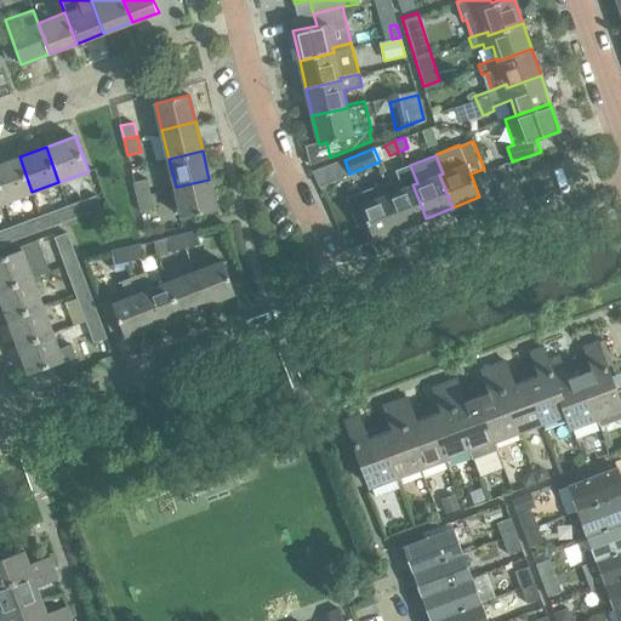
[(0,194),(3,203),(32,192),(20,157),(0,163),(0,194)]
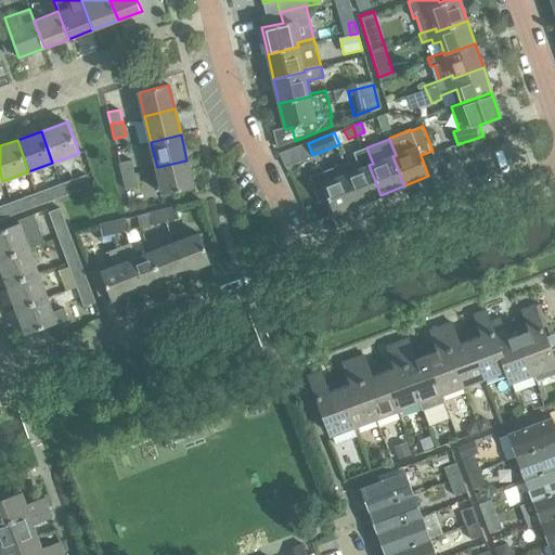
[(358,204),(381,195),(369,165),(373,164),(366,147),(365,147),(353,152),(360,169),(346,175),(358,204)]
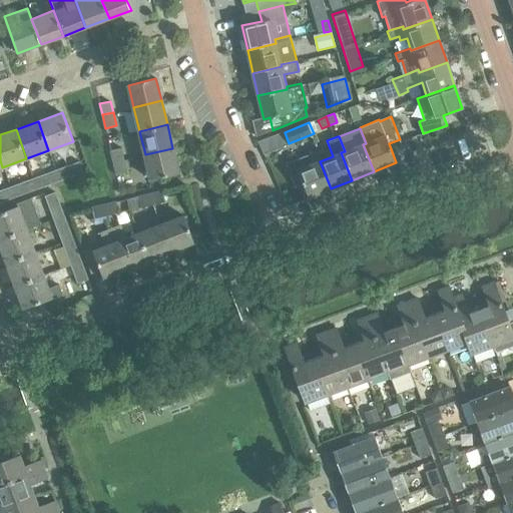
[(113,162),(124,159),(121,147),(110,149),(113,162)]
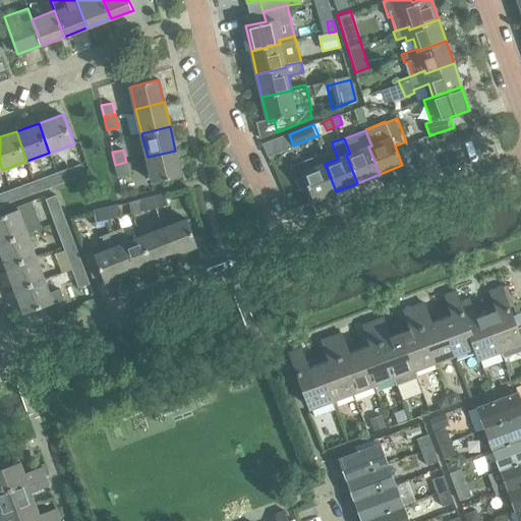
[(175,151),(148,157),(154,182),(181,175),(175,151)]
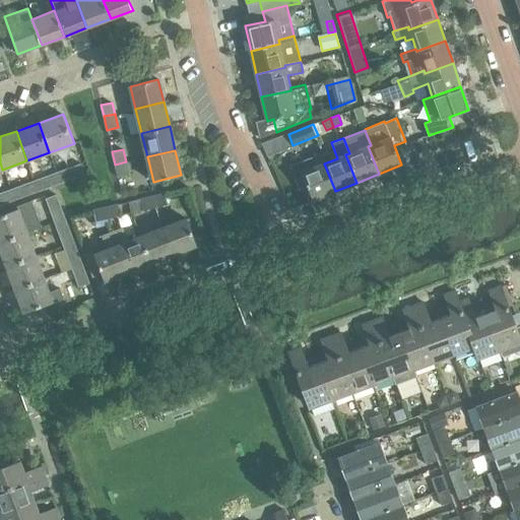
[(335,191),(324,164),(321,153),(289,166),(300,190),(307,187),(312,200),(335,191)]
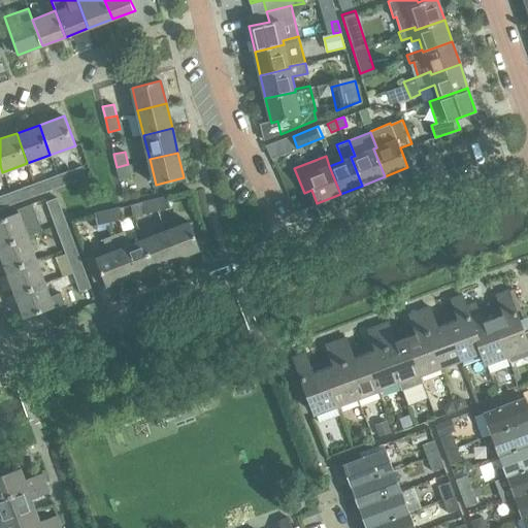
[(128,164),(117,167),(120,179),(131,176),(128,164)]
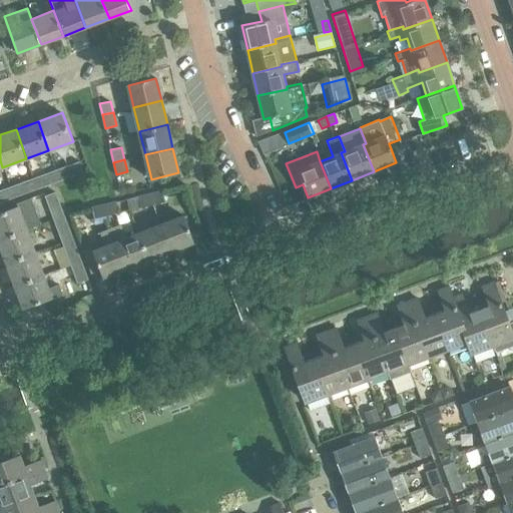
[(56,169),(60,180),(83,172),(79,161),(56,169)]
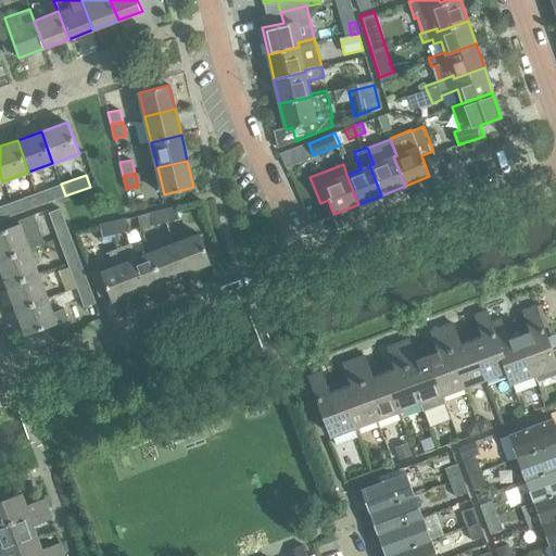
[(41,205),(65,196),(61,184),(36,193),(41,205)]
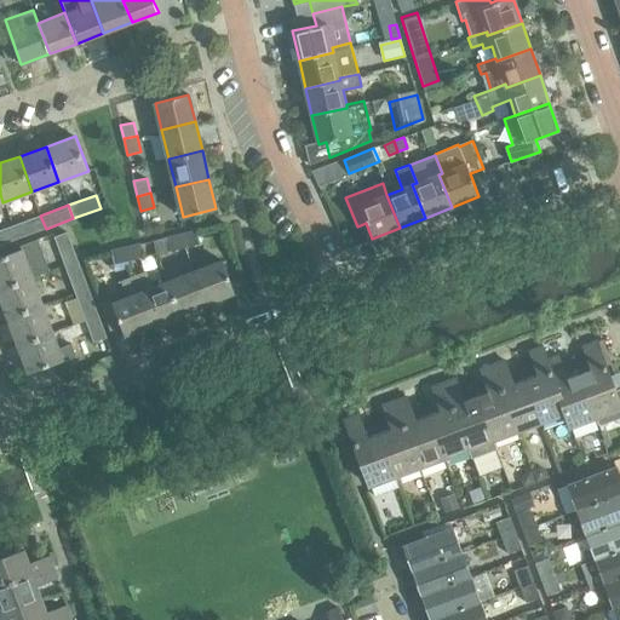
[(16,239),(46,229),(40,216),(11,227),(16,239)]
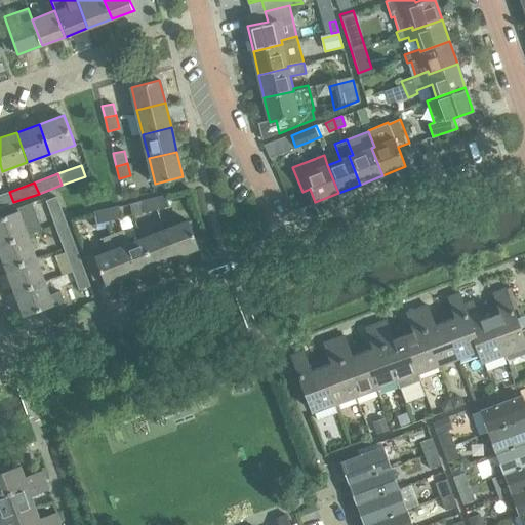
[(0,207),(13,202),(9,192),(0,195),(0,207)]
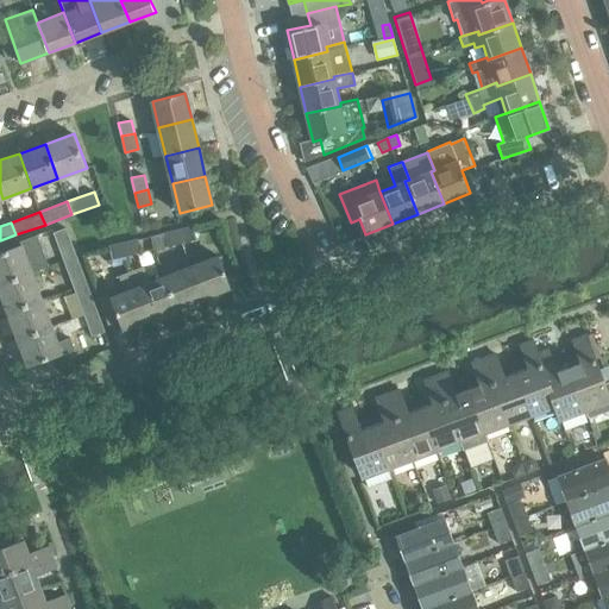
[(179,230),(181,243),(196,239),(193,226),(179,230)]
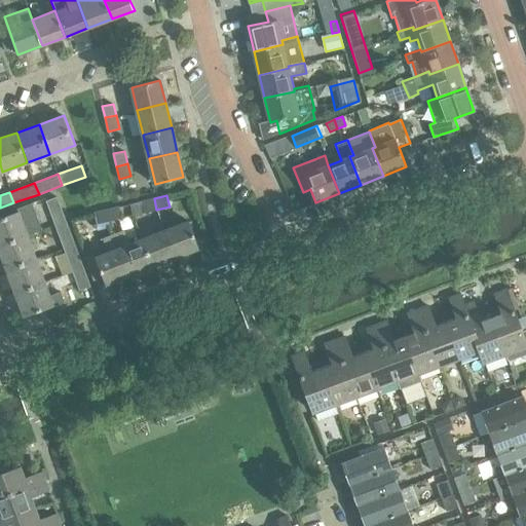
[(54,225),(66,221),(57,196),(45,200),(54,225)]
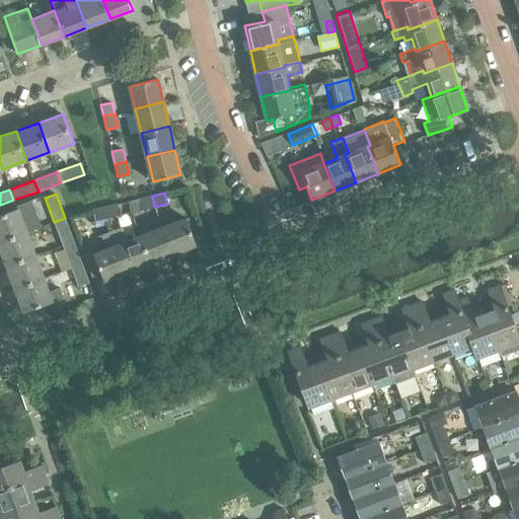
[(152,196),(141,198),(144,210),(154,207),(152,196)]
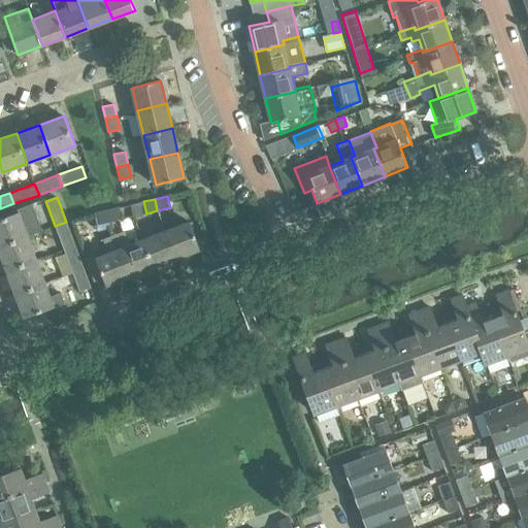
[(0,245),(28,236),(42,231),(32,203),(17,209),(18,212),(0,219),(0,245)]
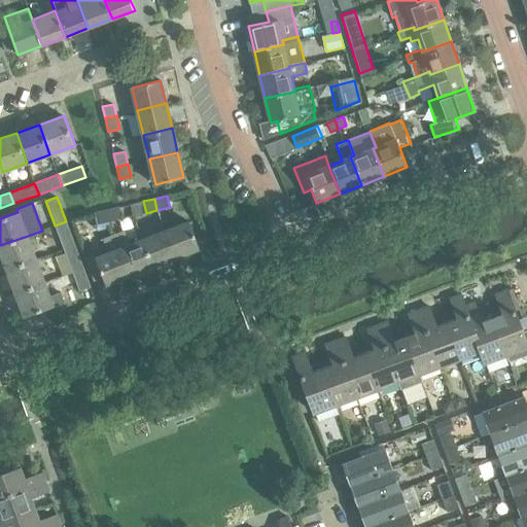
[(107,210),(109,221),(121,218),(118,207),(107,210)]
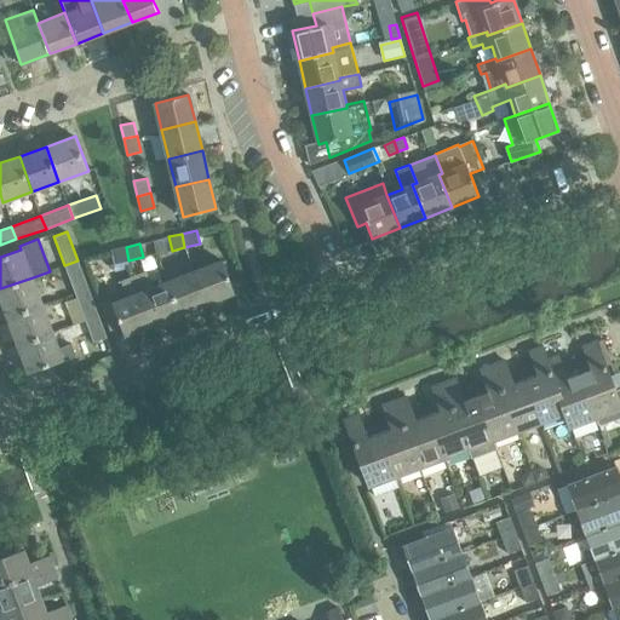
[(114,264),(128,260),(126,247),(110,251),(114,264)]
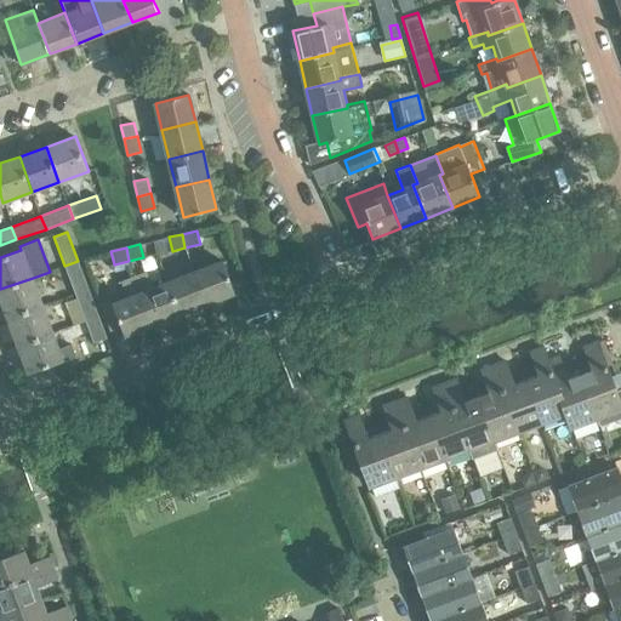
[(192,272),(205,305),(235,294),(223,260),(192,272)]
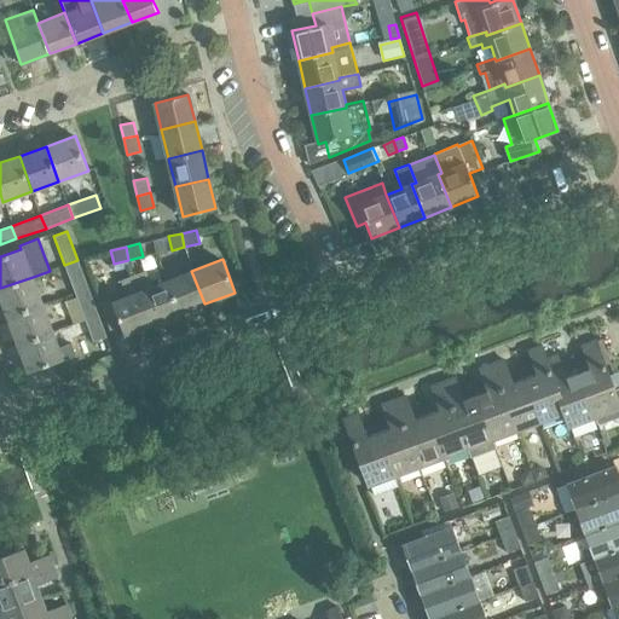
[(75,293),(88,288),(77,260),(64,265),(75,293)]
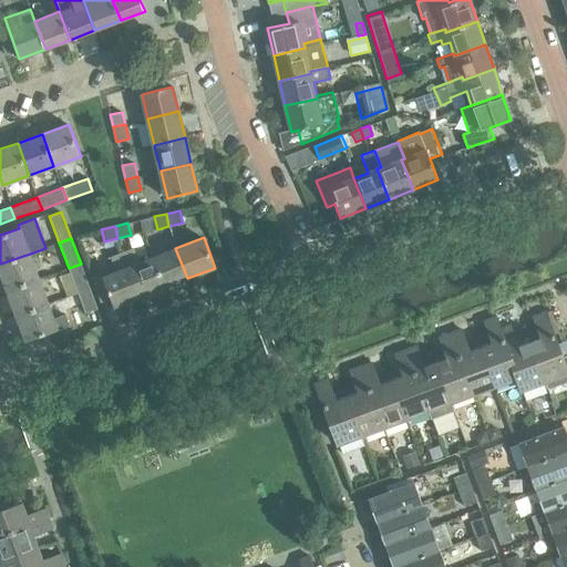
[(140,261),(134,247),(122,253),(140,297),(165,287),(154,256),(140,261)]
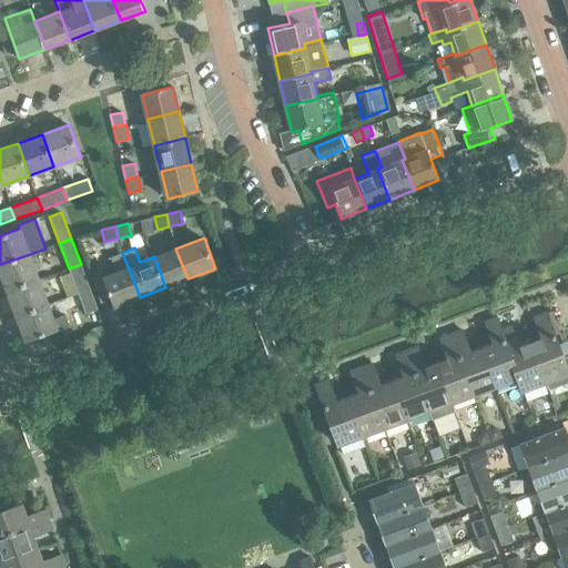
[(165,287),(188,279),(175,249),(154,256),(165,287)]
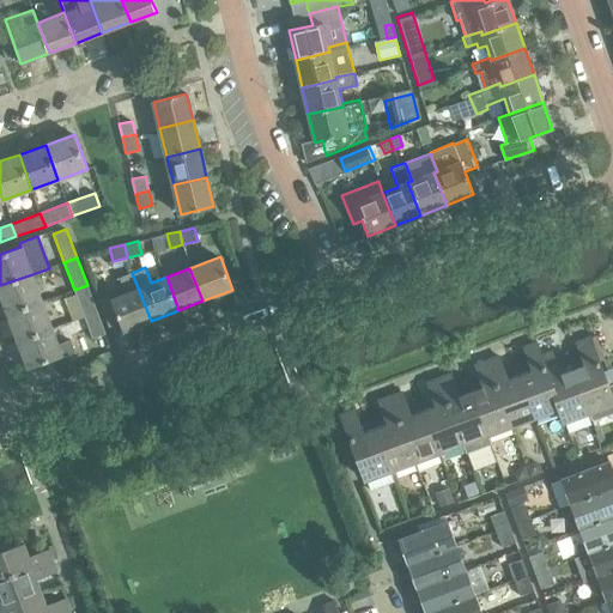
[(123,331),(151,321),(132,273),(119,278),(126,292),(110,298),(123,331)]
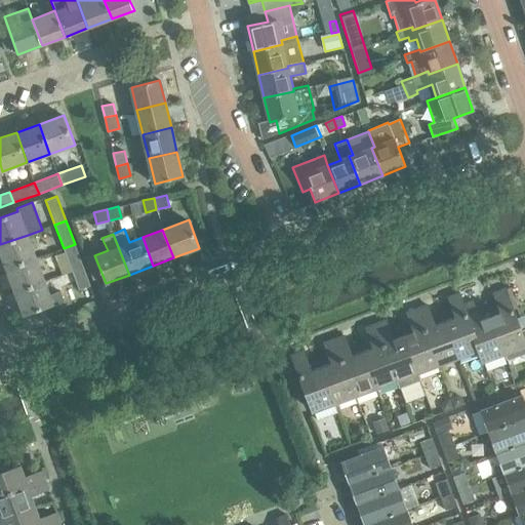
[(0,252),(6,270),(36,258),(28,235),(0,244),(0,252)]
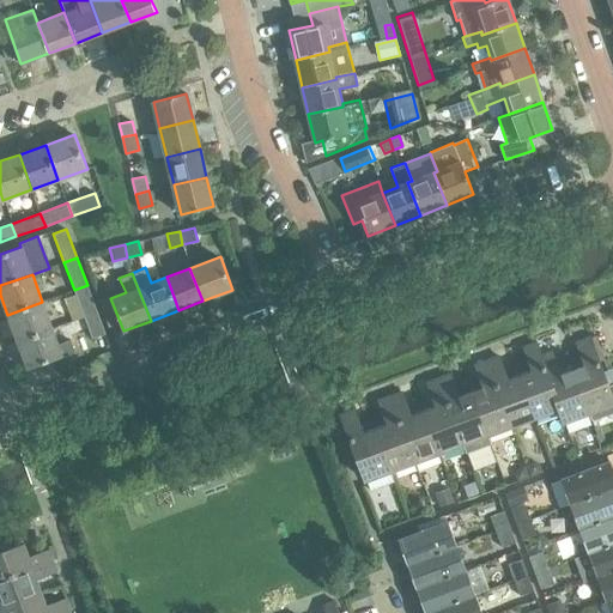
[(84,317),(97,313),(87,285),(74,290),(84,317)]
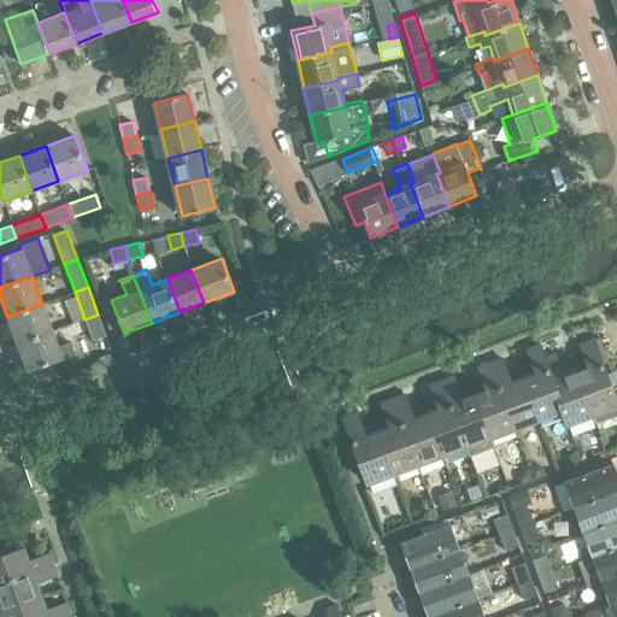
[(18,345),(53,331),(42,304),(7,317),(18,345)]
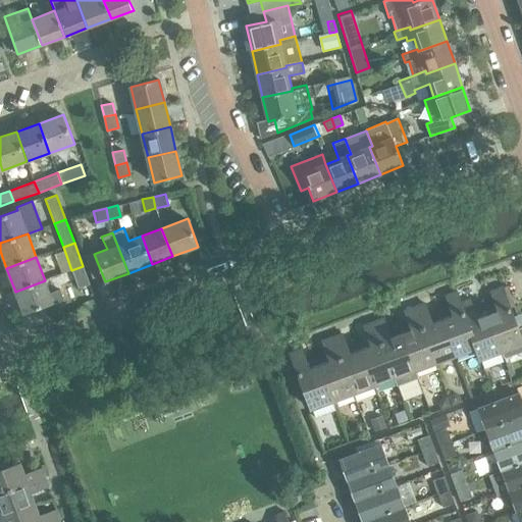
[(83,266),(71,270),(79,289),(90,284),(83,266)]
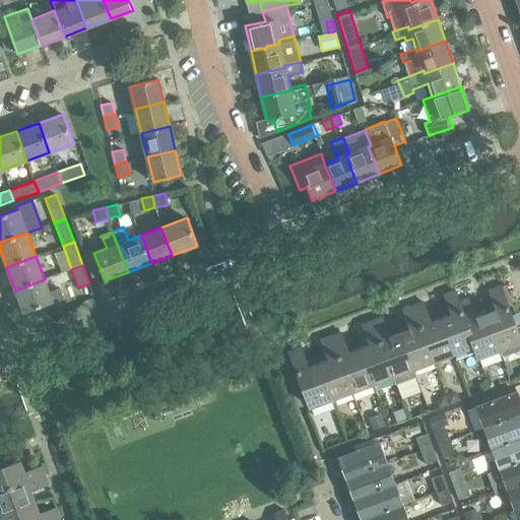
[(23,313),(53,302),(64,298),(60,288),(49,293),(45,279),(15,290),(23,313)]
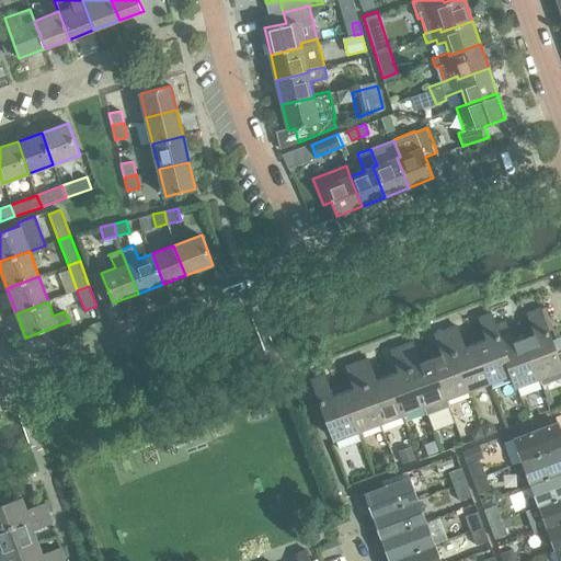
[(525,336),(539,376),(541,382),(560,375),(560,350),(557,352),(540,308),(527,312),(535,333),(525,336)]
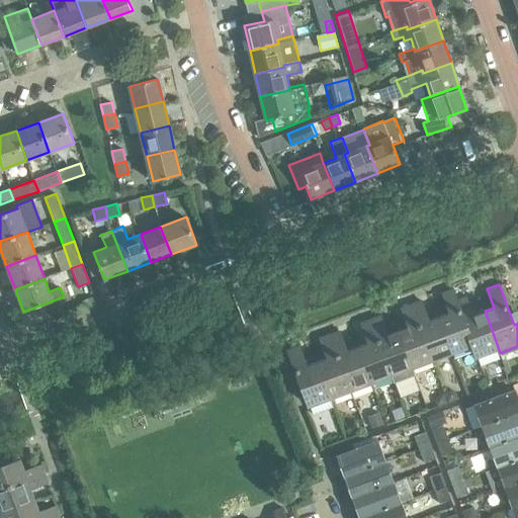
[(457,299),(458,299),(453,288),(443,292),(450,311),(439,315),(453,352),(473,344),(457,299)]
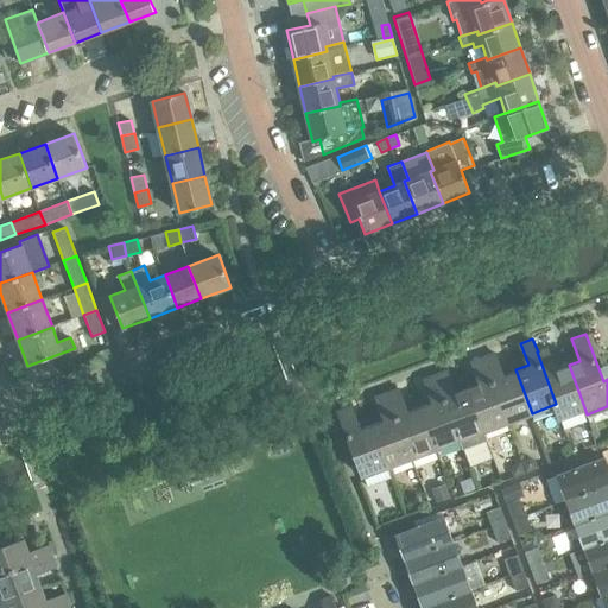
[(584,407),(569,365),(557,369),(549,348),(538,352),(537,352),(556,404),(561,417),(584,407)]
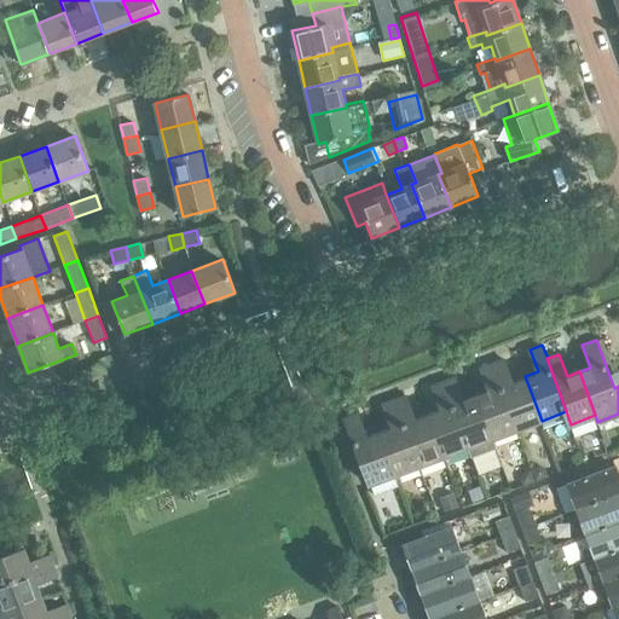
[(542,421),(525,376),(513,380),(504,358),(492,363),(516,429),(542,421)]
